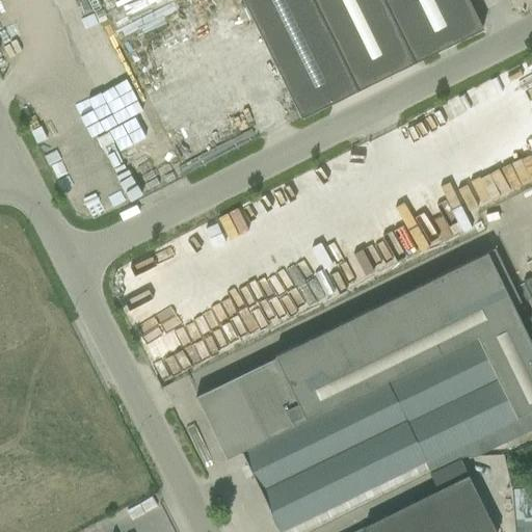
[(122,33),(196,3),(194,0),(108,0),(122,33)]
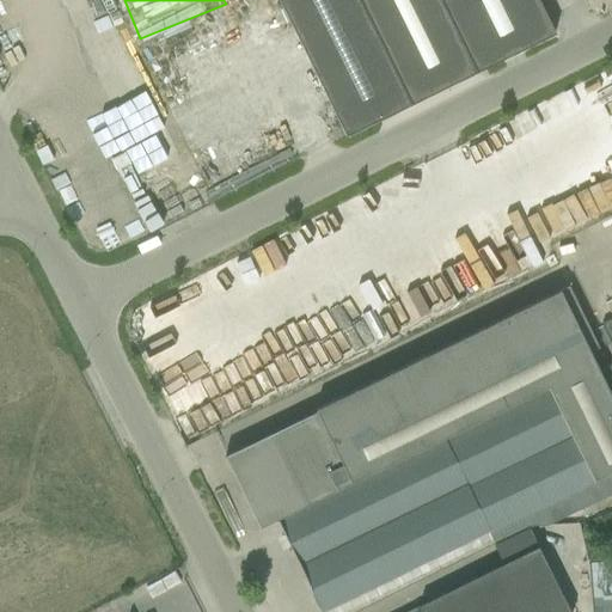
[(277,0),(346,138),(378,122),(377,121),(555,34),(537,0),(277,0)]
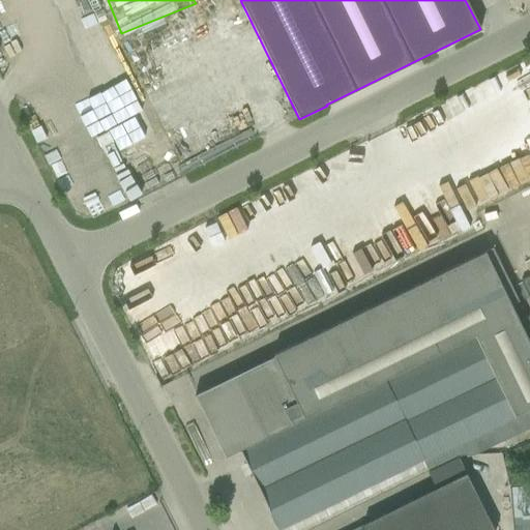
[(529,62),(518,70),(525,82),(529,78),(529,62)]
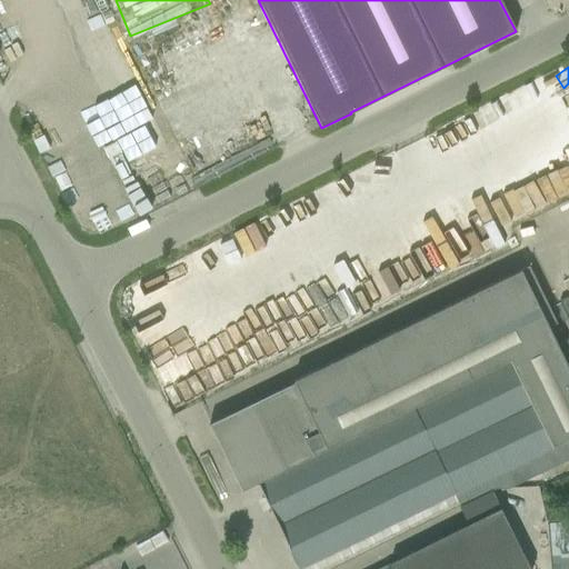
[(295,382),(210,423),(241,491),(258,483),(299,568),(453,495),(526,459),(535,477),(568,459),(568,369),(548,327),(556,323),(529,267),(445,307),(293,380),(295,382)]
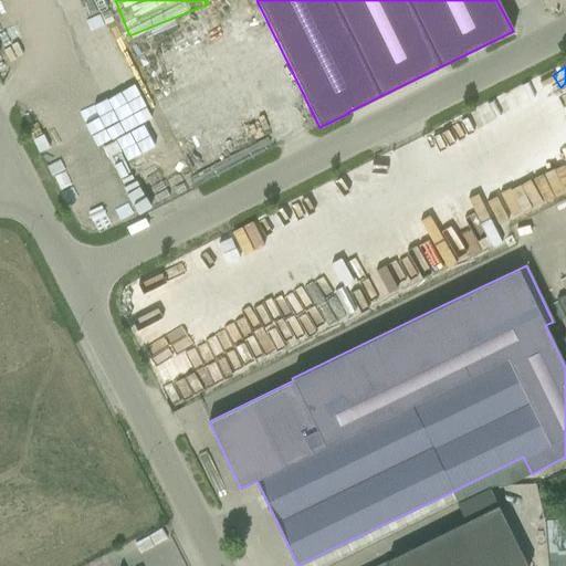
[(565,294),(556,300),(565,320),(565,294)]
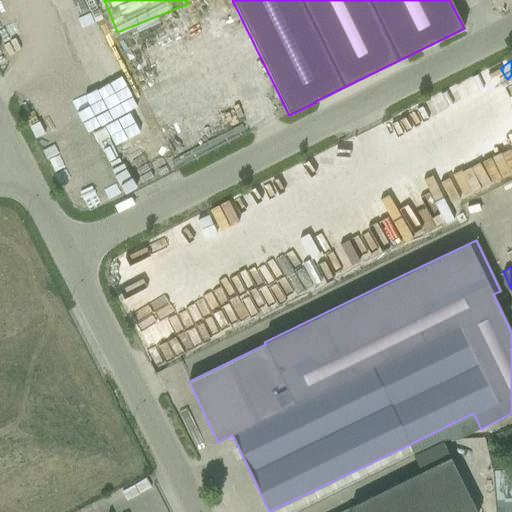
[(475,511),(449,459),(422,472),(341,511),(475,511)]
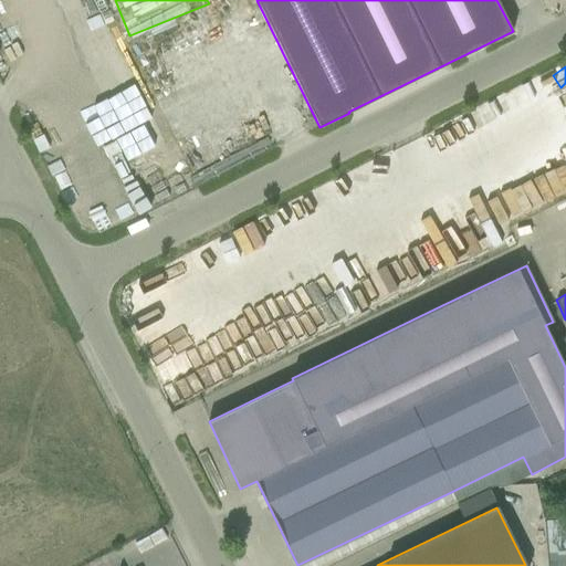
[(565,519),(545,521),(547,549),(565,553),(565,519)]
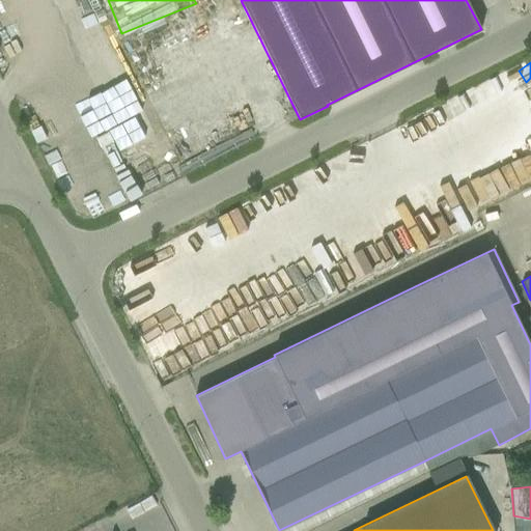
[(530,530),(530,519),(513,515),(514,530),(530,530)]
